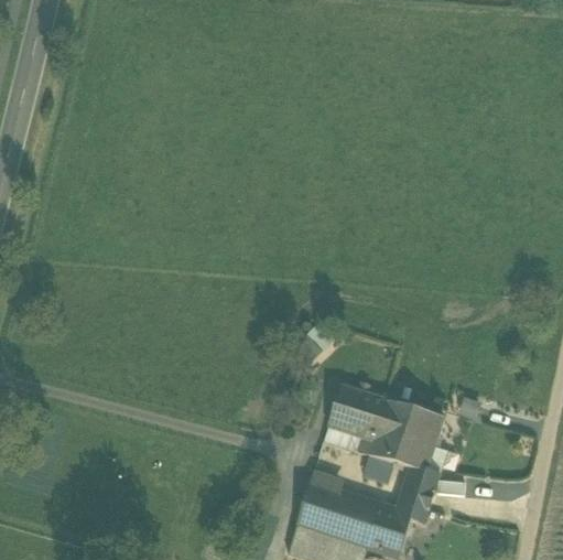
[(306,364),(331,337),(315,324),(291,351),(306,364)]
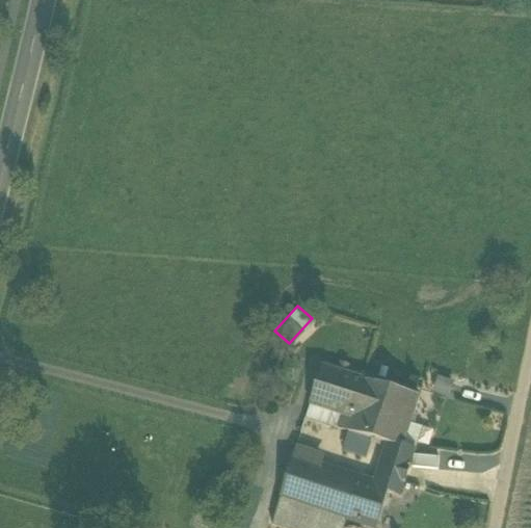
[(402,444),(415,447),(422,425),(409,422),(419,394),(322,364),(310,402),(342,413),(338,426),(346,428),(372,436),(390,442),(402,445),(402,444)]
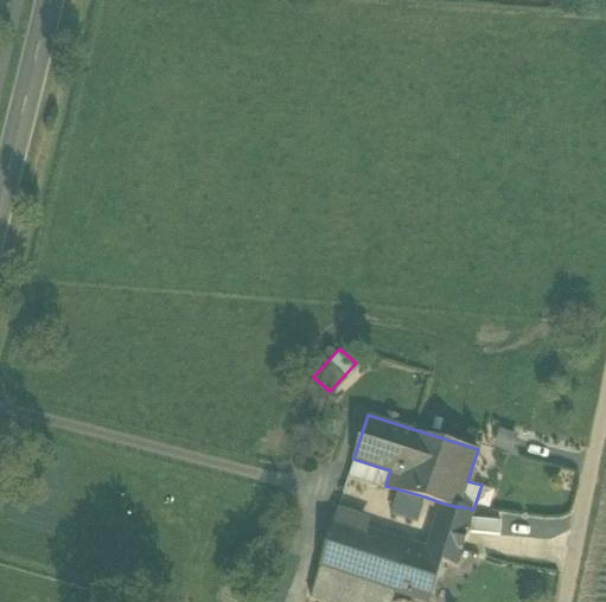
[(517,431),(498,427),(492,444),(512,449),(517,431)]
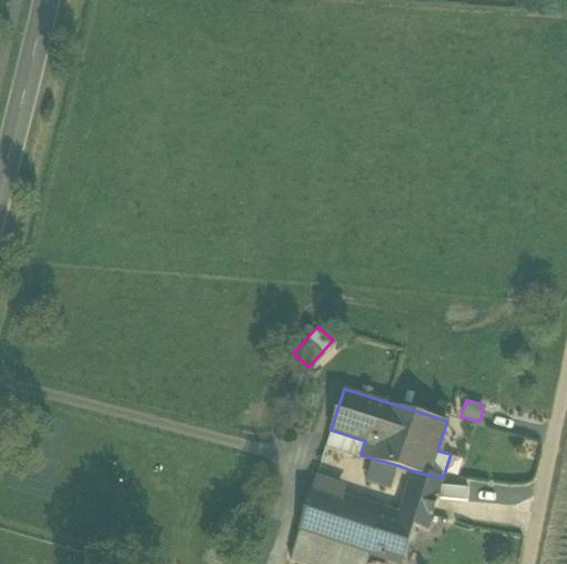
[(326,444),(361,455),(365,441),(331,430),(326,444)]
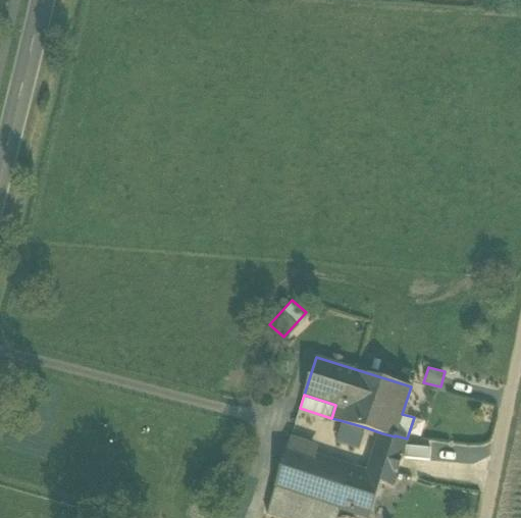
[(365,427),(340,420),(333,441),(358,449),(365,427)]
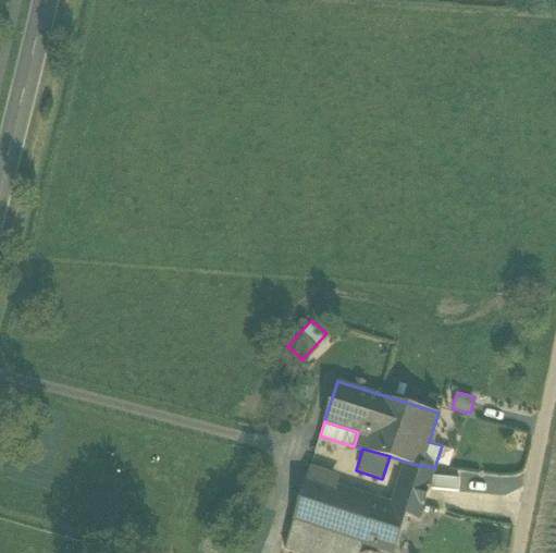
[(398,495),(422,503),(428,488),(432,475),(434,468),(421,465),(421,466),(408,463),(403,480),(398,495)]
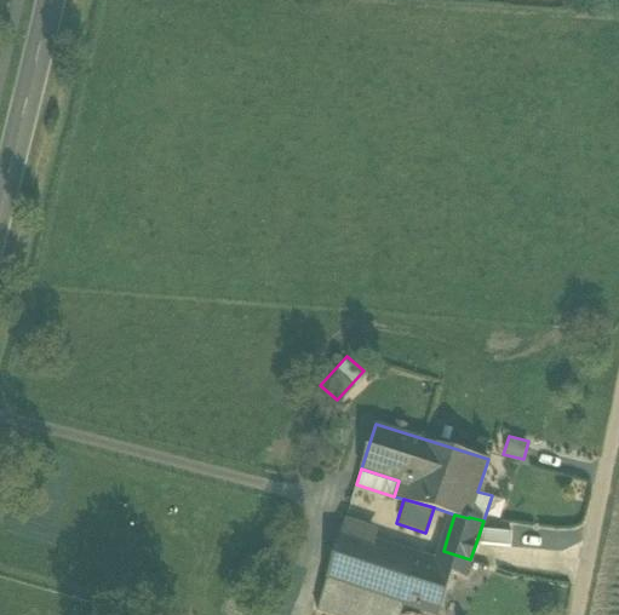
[(345,518),(340,534),(359,540),(372,544),(377,527),(345,518)]
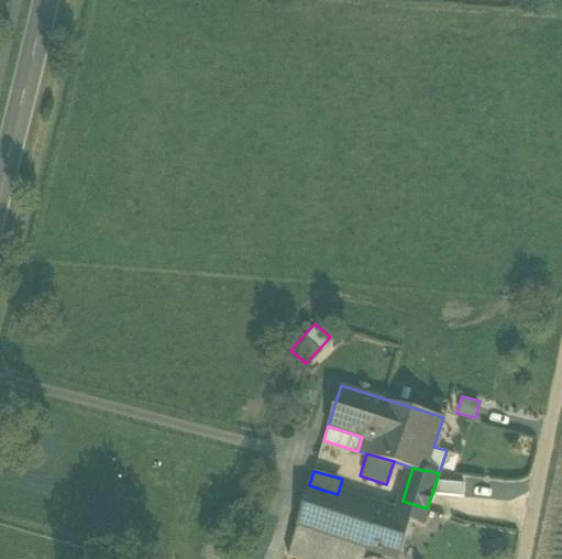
[(437,480),(437,492),(462,494),(463,482),(437,480)]
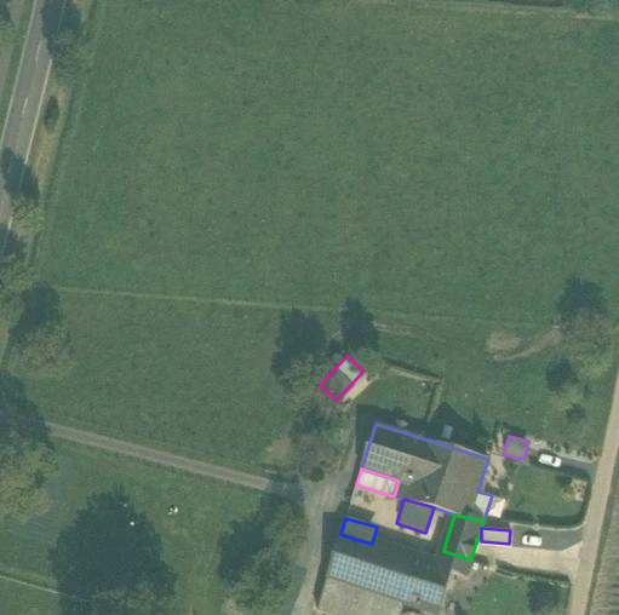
[(414,557),(378,546),(372,544),(359,540),(340,534),(327,578),(345,584),(351,585),(365,590),(401,601),(414,557)]
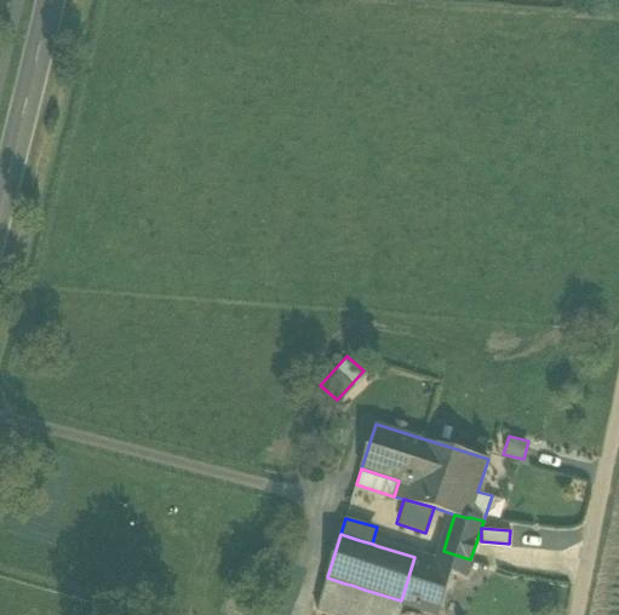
[(402,603),(439,614),(452,573),(466,576),(471,561),(470,559),(443,551),(439,565),(414,557),(401,601),(402,602),(402,603)]
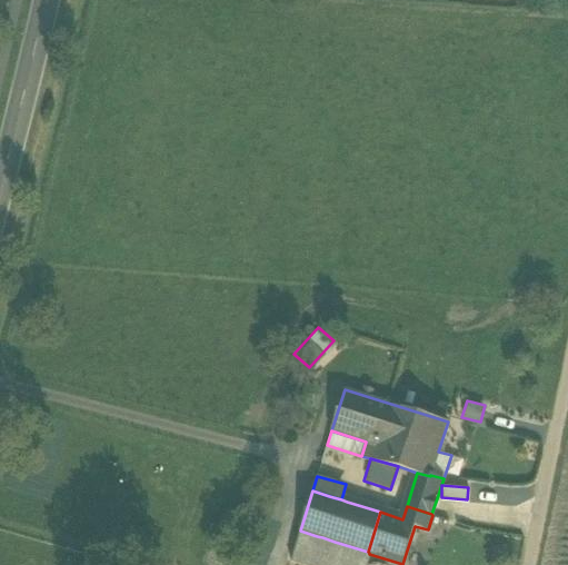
[(291,559),(308,564),(314,564),(322,537),(317,536),(300,531),(291,559)]
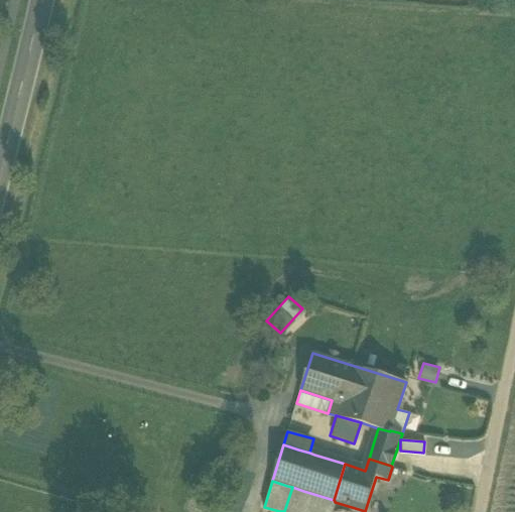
[(292,487),(284,511),(331,511),(335,502),(335,501),(334,500),(303,491),(292,487)]
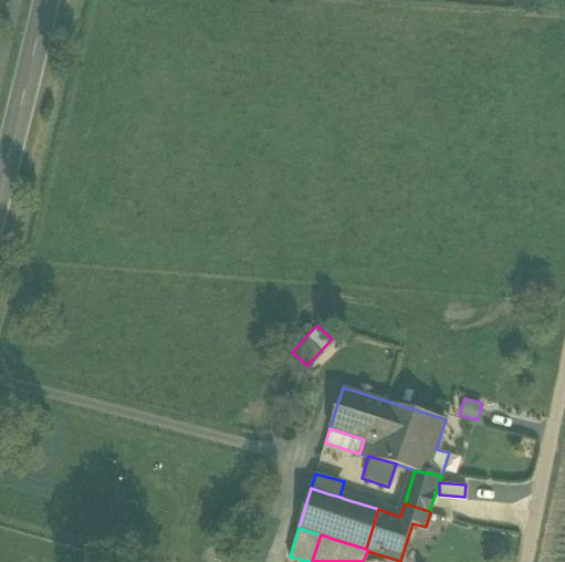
[(503,540),(488,542),(490,558),(505,555),(503,540)]
